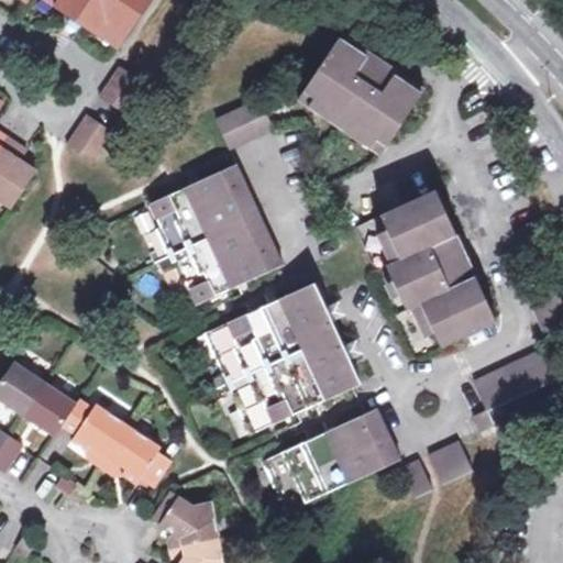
[(58,0),(55,6),(100,35),(105,28),(123,41),(151,0),(58,0)]
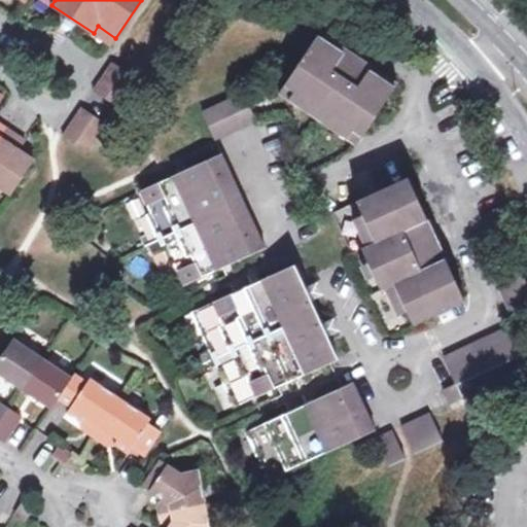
[(111,44),(115,38),(98,26),(94,33),(111,44)]
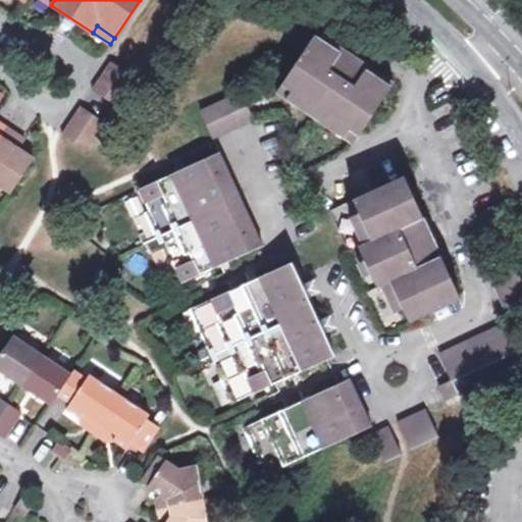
[(340,123),(359,136),(396,82),(369,64),(374,57),(350,41),(345,48),(318,31),(281,85),(300,97),(297,102),(305,107),(308,102),(332,118),(329,123),(336,127),(340,123)]
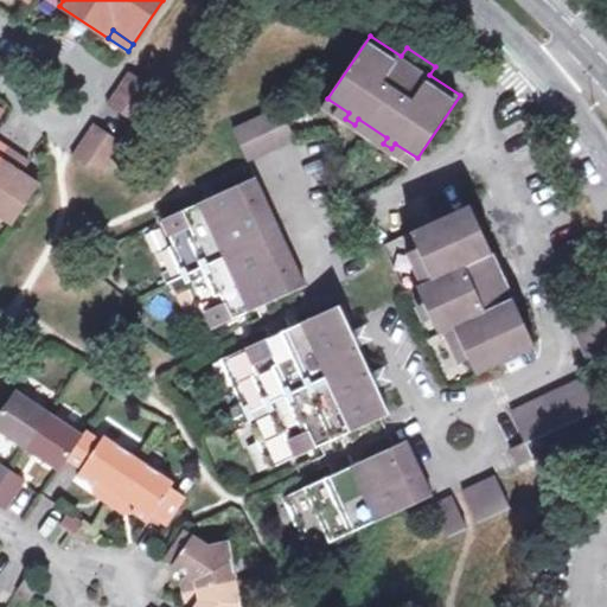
[(158,91),(128,71),(107,103),(136,123),(158,91)]
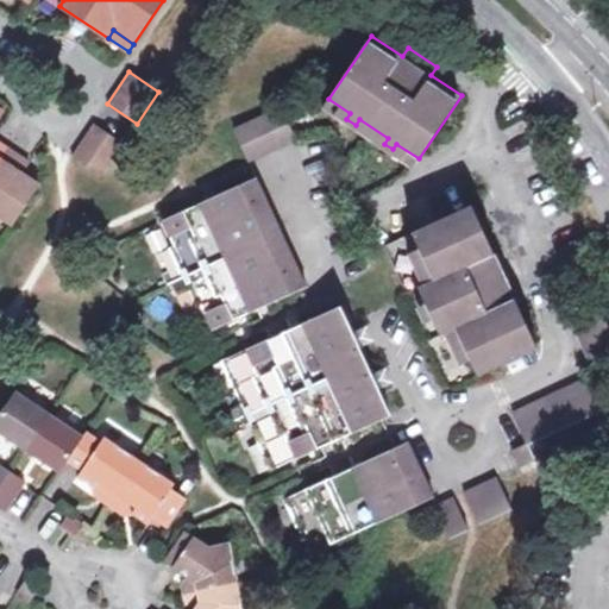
[(350,113),(328,99),(322,108),(344,121),(346,119),(350,113)]
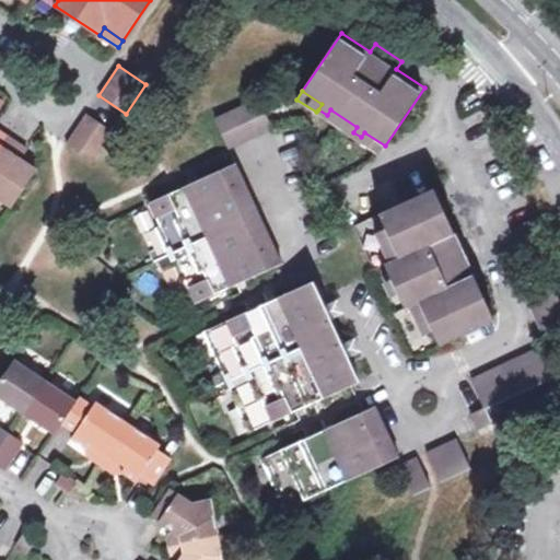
[(231,149),(273,128),(260,100),(217,118),(231,149)]
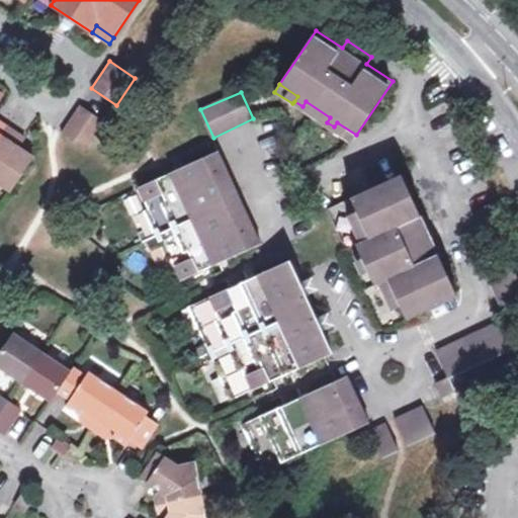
[(88,149),(104,122),(79,106),(63,133),(88,149)]
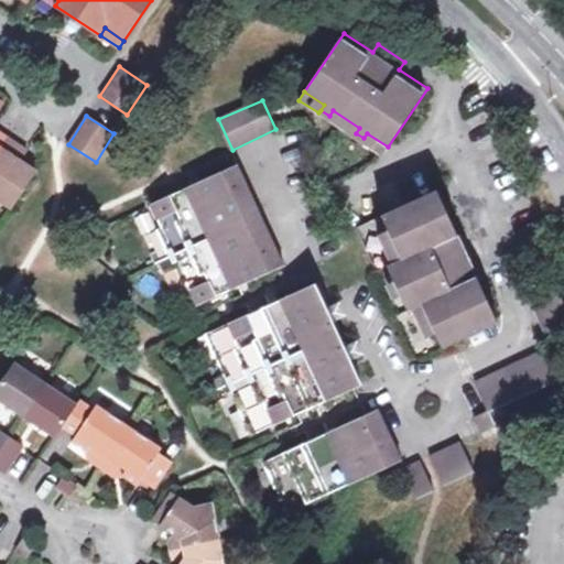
[(0,198),(12,207),(38,171),(21,160),(12,153),(19,144),(0,131),(0,198)]
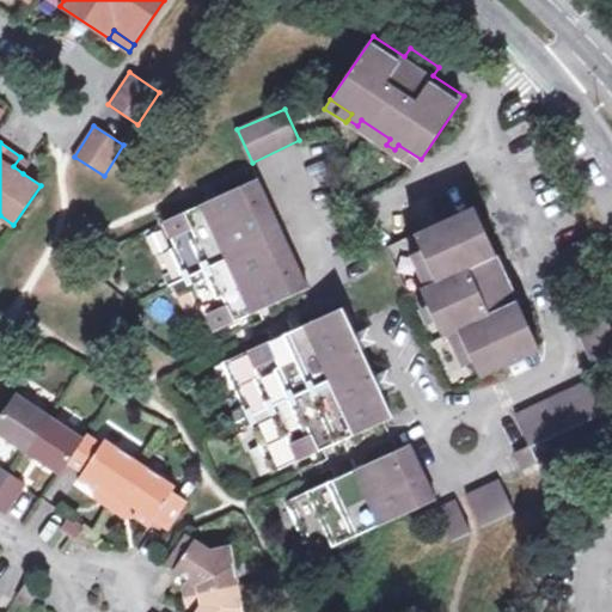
[(415,167),(421,159),(398,145),(395,150),(393,153),(415,167)]
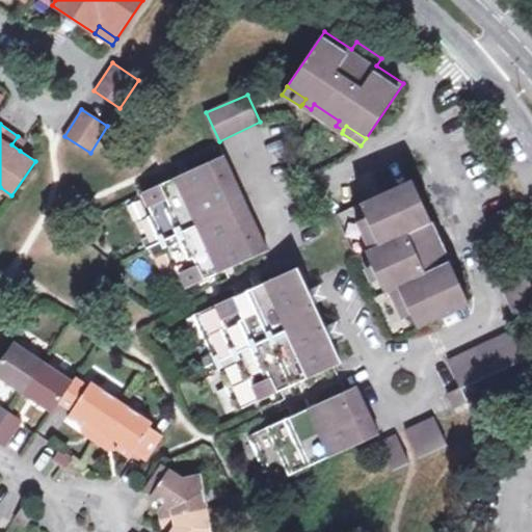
[(26,141),(18,136),(11,144),(20,151),(26,141)]
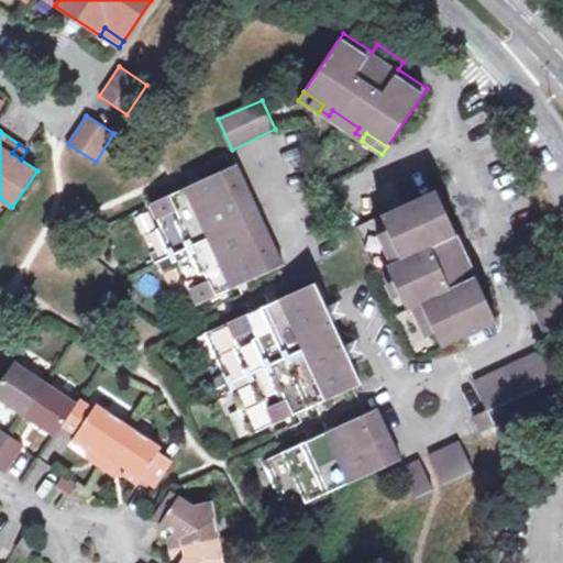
[(163,227),(157,229),(181,283),(187,280),(199,302),(284,264),(238,164),(153,205),(163,227)]
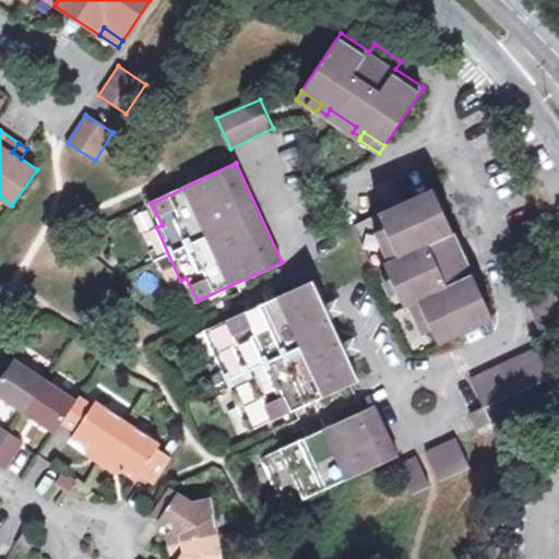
[(495,319),(473,274),(466,277),(448,238),(454,235),(432,189),(379,215),(385,228),(399,257),(388,262),(383,264),(391,278),(399,294),(405,309),(408,308),(420,301),(433,330),(441,344),(495,319)]
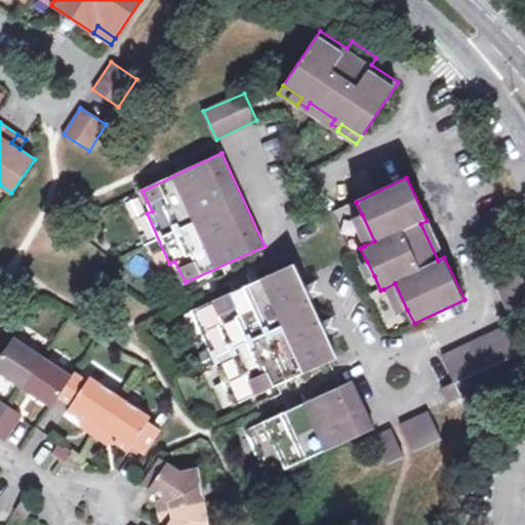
[(374,241),(362,214),(351,219),(364,246),(374,241)]
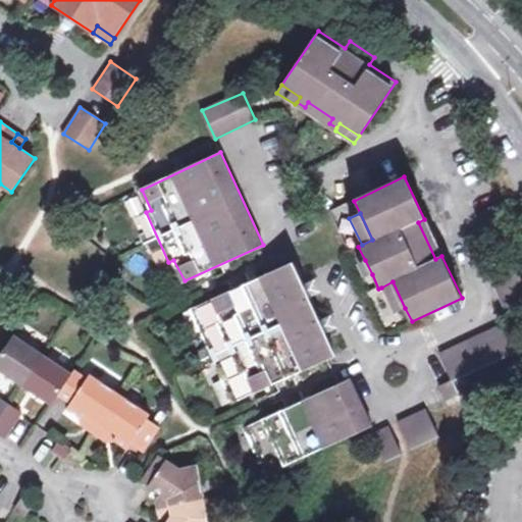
[(441,256),(424,219),(418,222),(435,259),(441,256)]
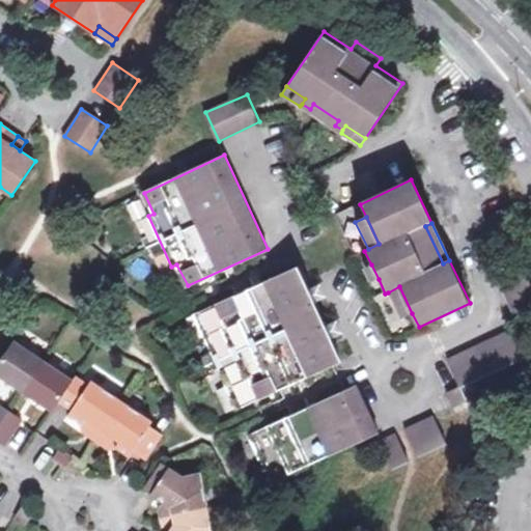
[(379,279),(371,264),(364,269),(370,283),(379,279)]
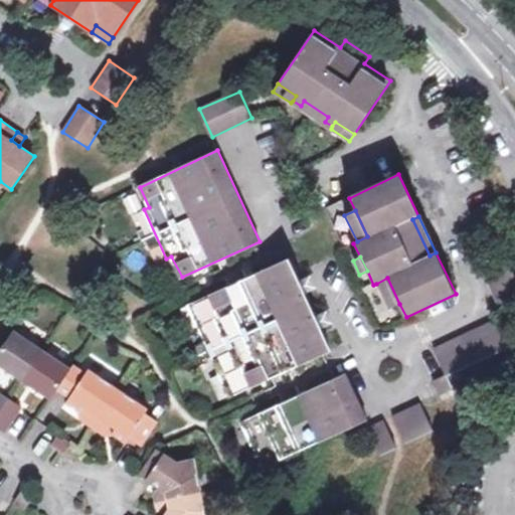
[(289,259),(282,263),(292,285),(297,282),(300,281),(289,259)]
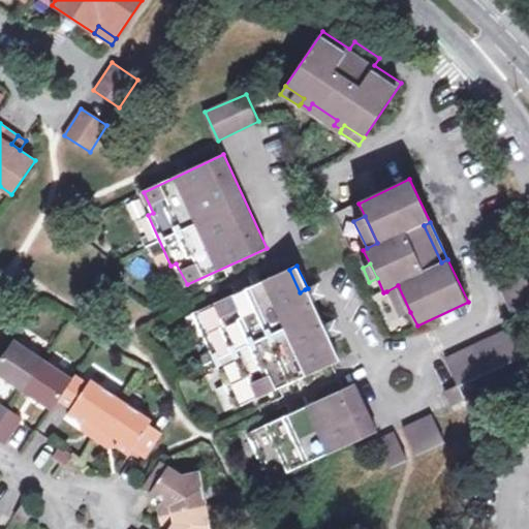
[(515,311),(528,304),(528,284),(522,269),(499,279),(515,311)]
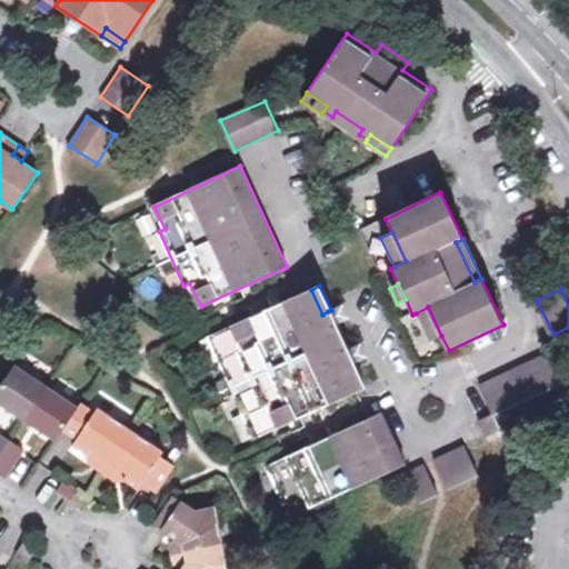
[(322,315),(311,290),(208,337),(255,438),(358,391),(347,367),(352,365),(328,311),(322,315)]
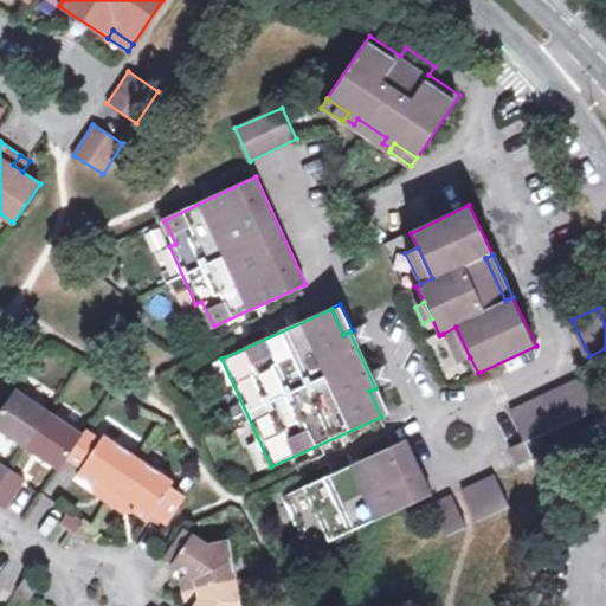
[(365,324),(353,330),(359,345),(371,340),(365,324)]
